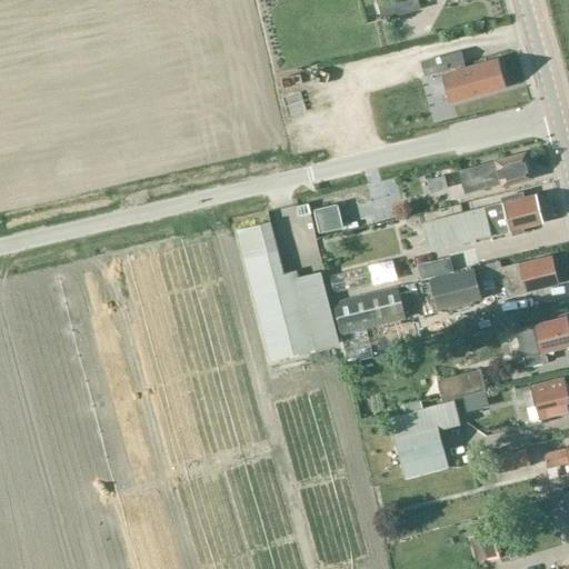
[(383,19),(420,9),(417,0),(379,0),(378,0),(383,19)]
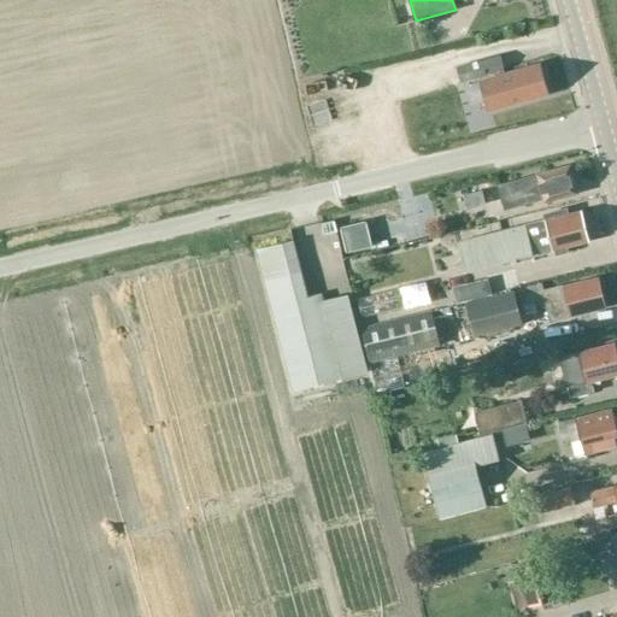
[(462,82),(504,70),(499,56),(457,69),(462,82)]
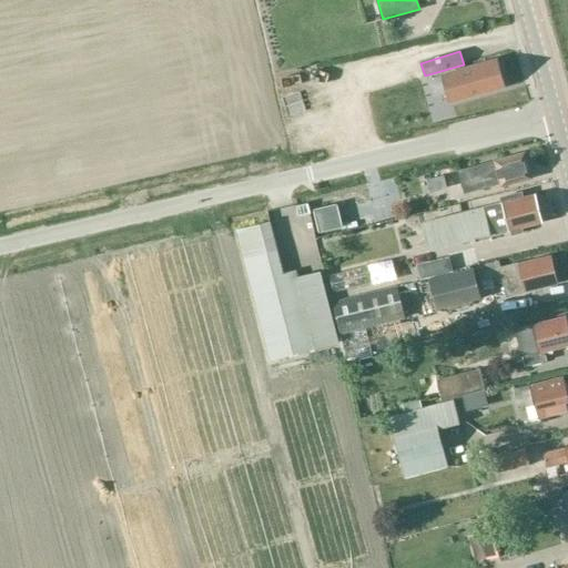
[(455,101),(505,87),(496,59),(447,73),(455,101)]
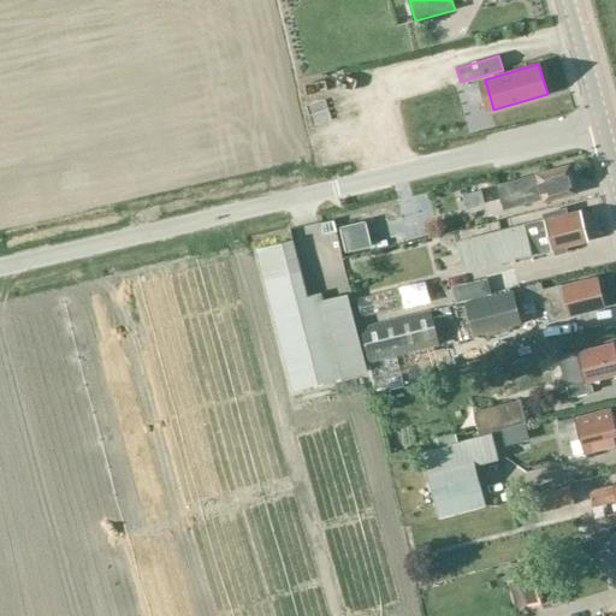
[(544,200),(575,193),(568,166),(497,185),(504,208),(523,203),(522,199),(543,193),(544,200)]
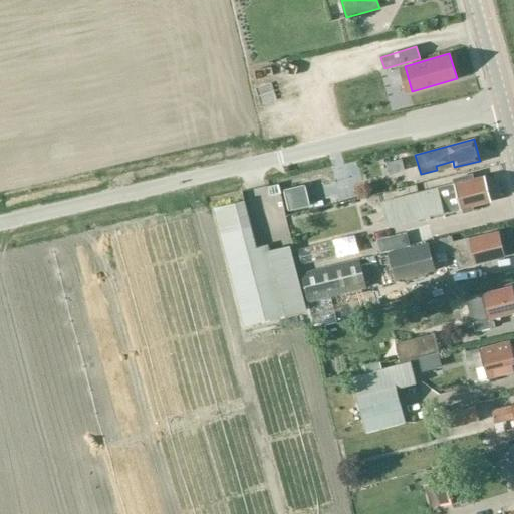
[(389,176),(406,172),(403,159),(384,163),(389,176)]
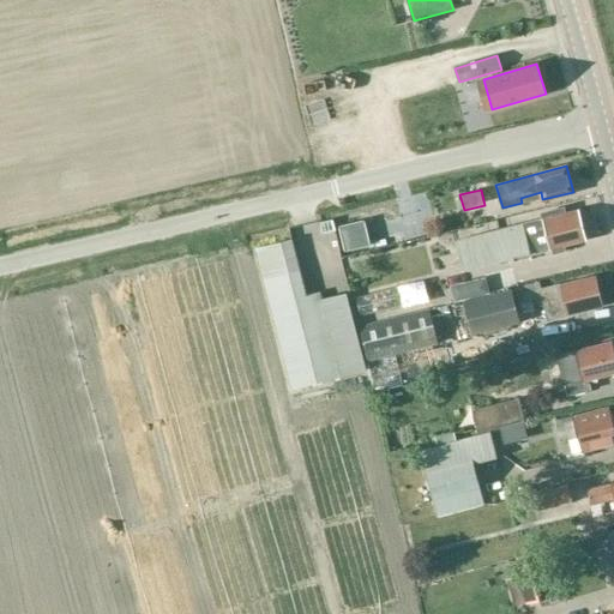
[(578,210),(456,242),(463,271),(512,259),(511,258),(529,253),(530,256),(552,248),(553,253),(565,251),(564,246),(585,240),(578,210)]
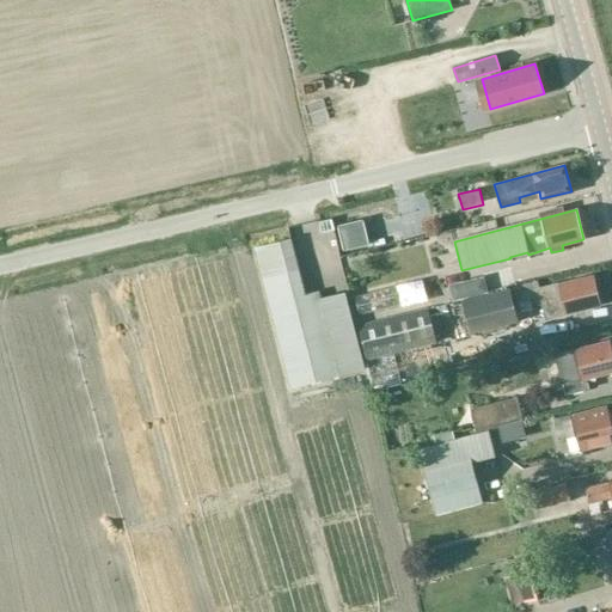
[(288,238),(254,248),(291,390),(363,371),(343,292),(318,298),(317,292),(303,295),(288,238)]
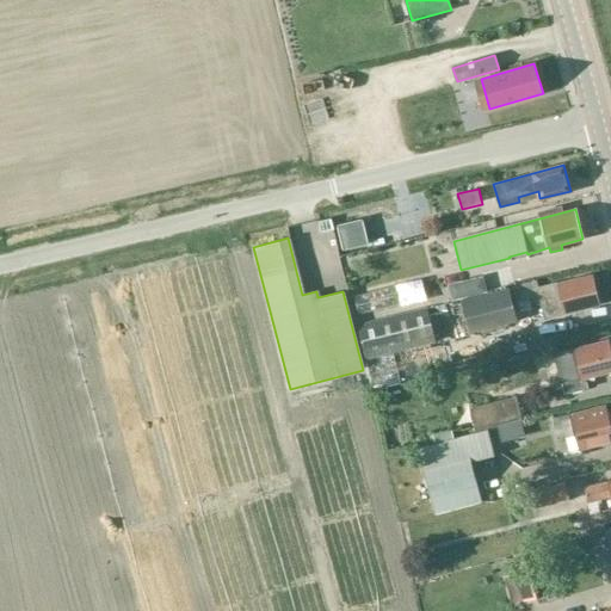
[(438,294),(470,285),(467,270),(434,278),(438,294)]
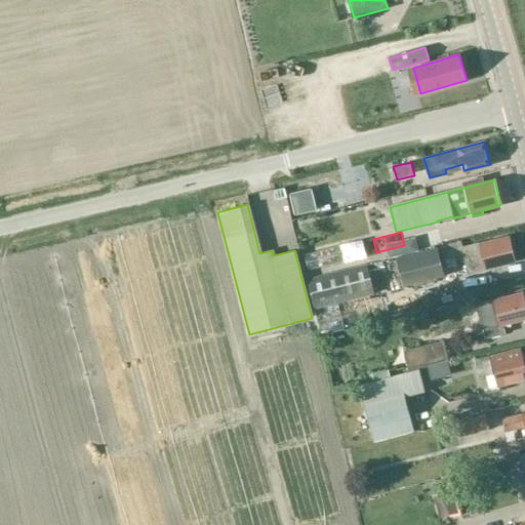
[(469,274),(515,261),(509,236),(462,248),(461,241),(441,247),(444,259),(465,254),(469,274)]
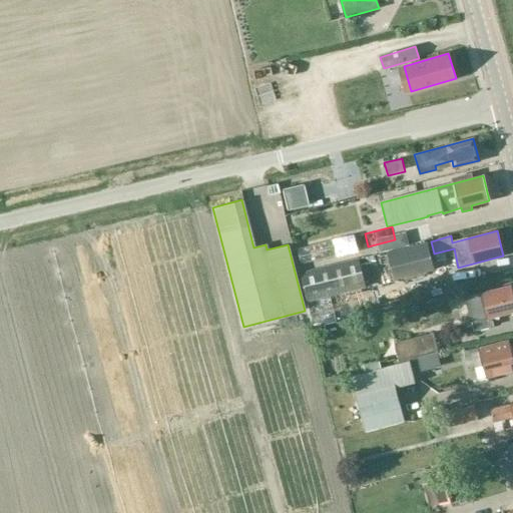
[(330,238),(296,246),(300,265),(335,255),(330,238)]
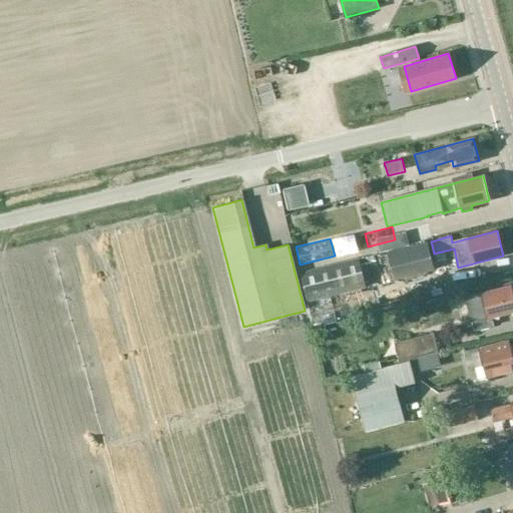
[(395,280),(433,270),(427,242),(388,251),(395,280)]
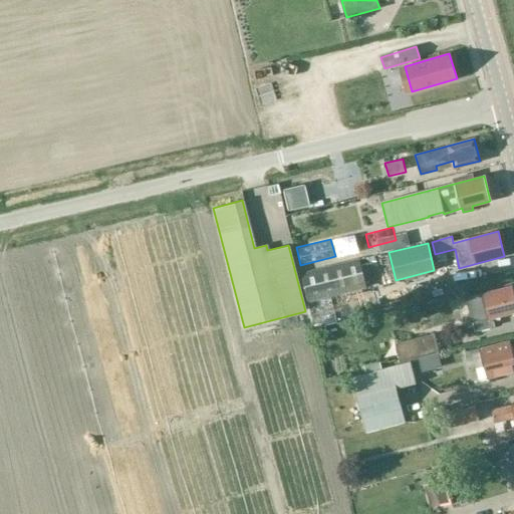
[(308,302),(366,288),(359,260),(301,274),(308,302)]
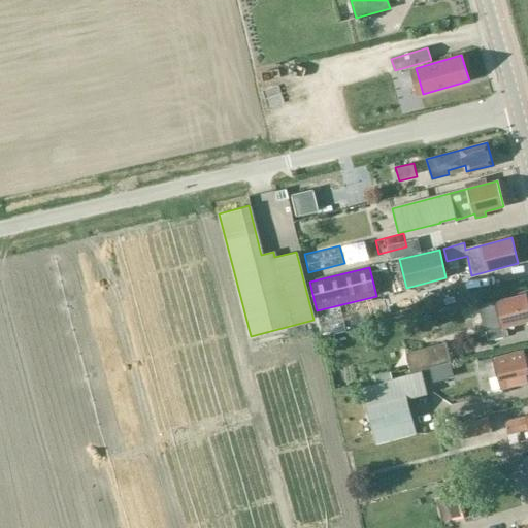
[(480,306),(487,332),(489,339),(507,335),(505,327),(527,321),(527,301),(526,294),(480,306)]
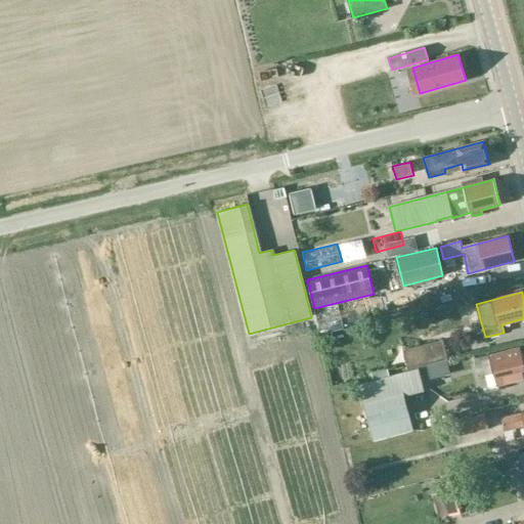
[(401,350),(407,373),(418,369),(418,368),(447,361),(442,341),(401,350)]
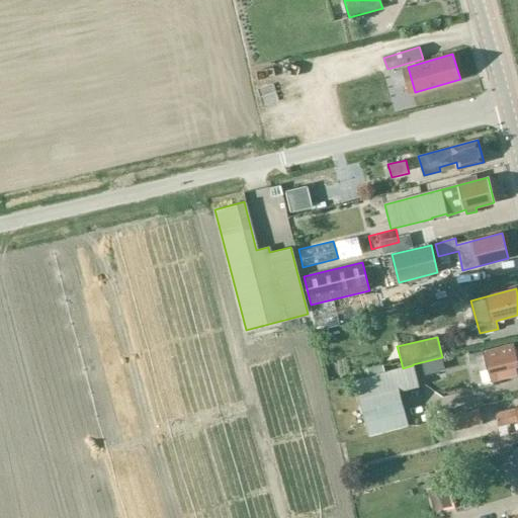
[(472,372),(488,368),(492,381),(517,374),(517,347),(514,349),(513,344),(468,355),(472,372)]
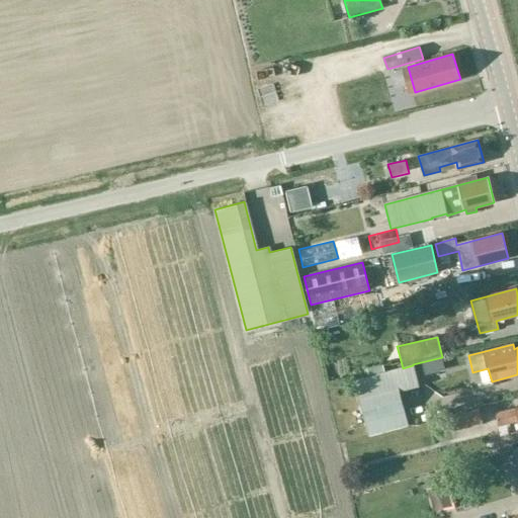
[(413,365),(403,368),(394,370),(354,380),(368,436),(408,425),(400,392),(418,386),(413,365)]
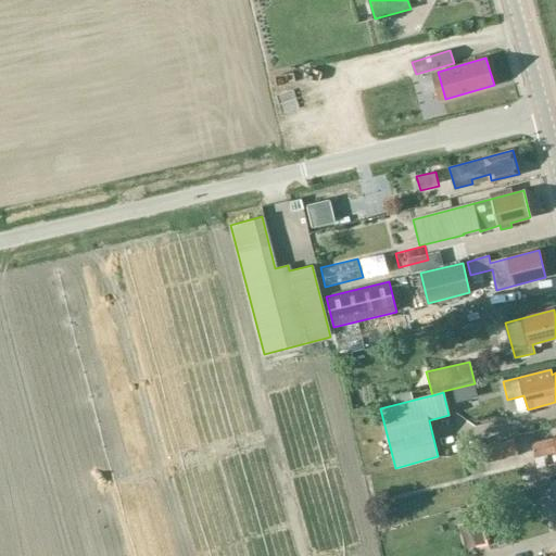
[(555,452),(555,437),(553,438),(553,439),(531,444),(534,457),(555,452)]
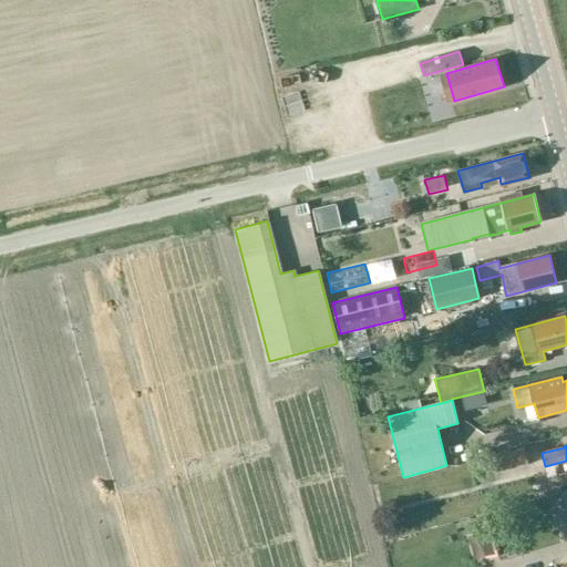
[(494,472),(528,464),(525,449),(490,457),(490,459),(472,463),(474,475),(493,471),(494,472)]
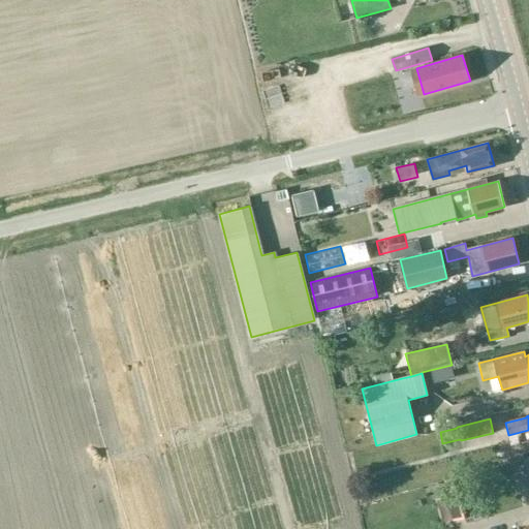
[(443,485),(447,500),(437,503),(443,524),(475,514),(465,478),(443,485)]
